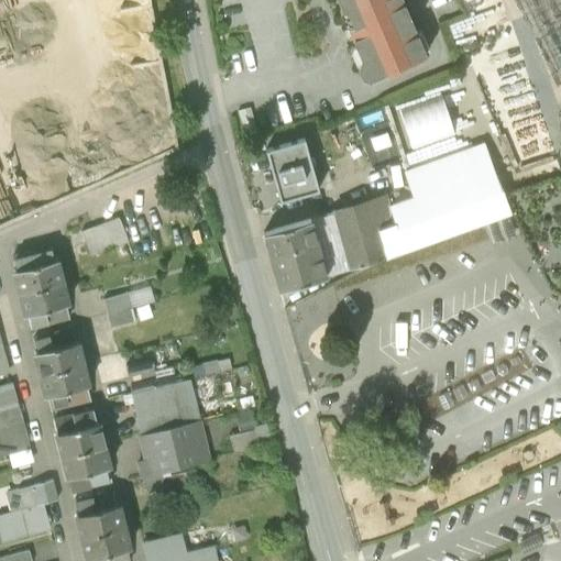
[(402,0),(338,0),(343,11),(350,14),(355,28),(350,30),(353,39),(363,61),(360,69),(364,79),(372,81),(427,58),(402,0)]
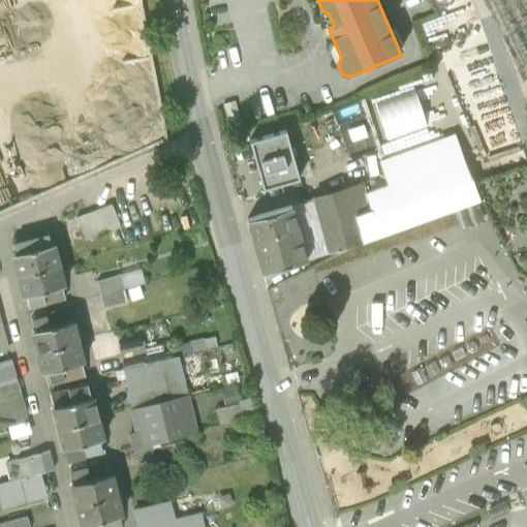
[(287,132),(250,143),(265,191),(301,181),(287,132)]
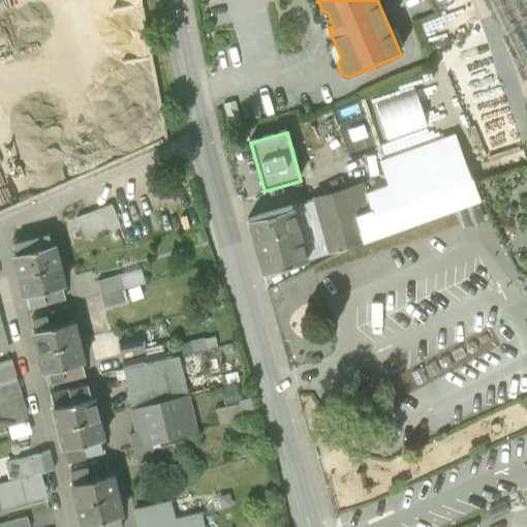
[(367,195),(380,238),(481,204),(456,138),(381,163),(389,187),(367,195)]
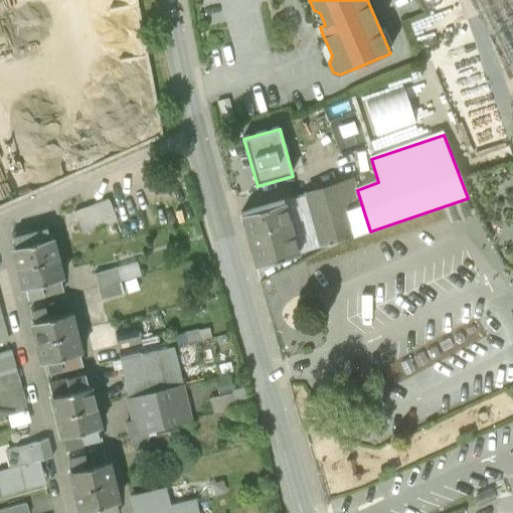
[(355,183),(241,215),(258,267),(370,231),(357,190),(355,183)]
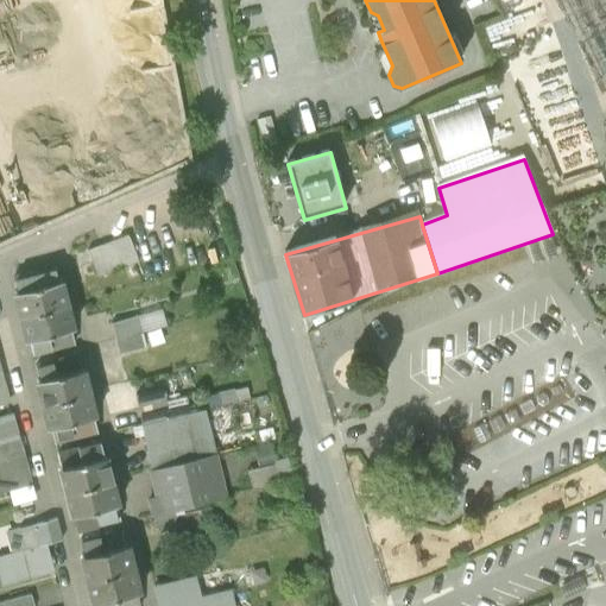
[(89,252),(100,278),(139,263),(138,259),(151,254),(144,237),(131,242),(128,237),(89,252)]
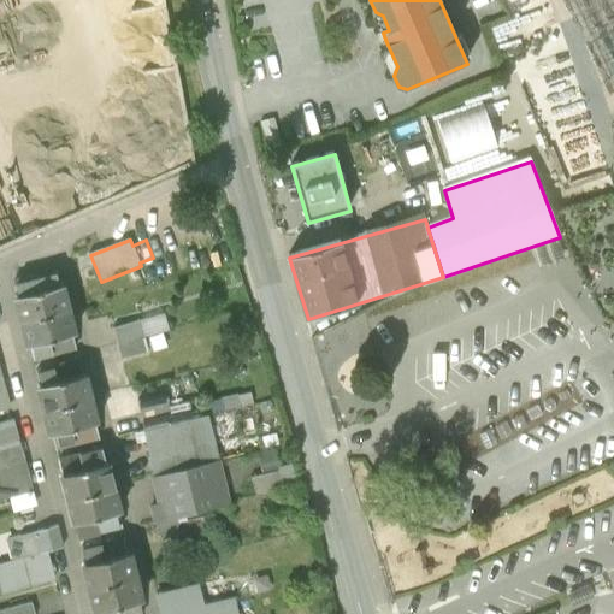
[(58,272),(36,278),(46,316),(70,310),(64,285),(62,287),(58,272)]
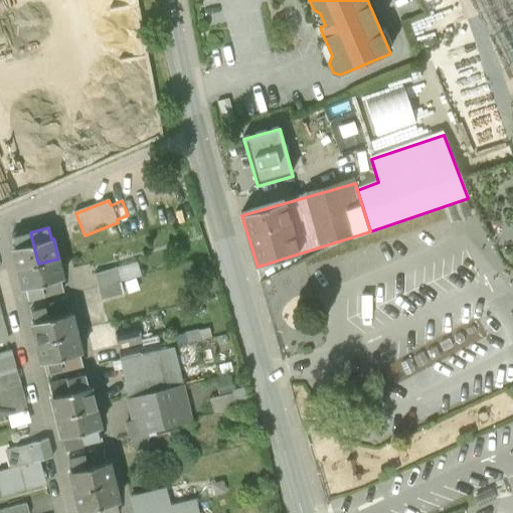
[(19,269),(38,264),(30,232),(13,236),(15,248),(14,248),(19,269)]
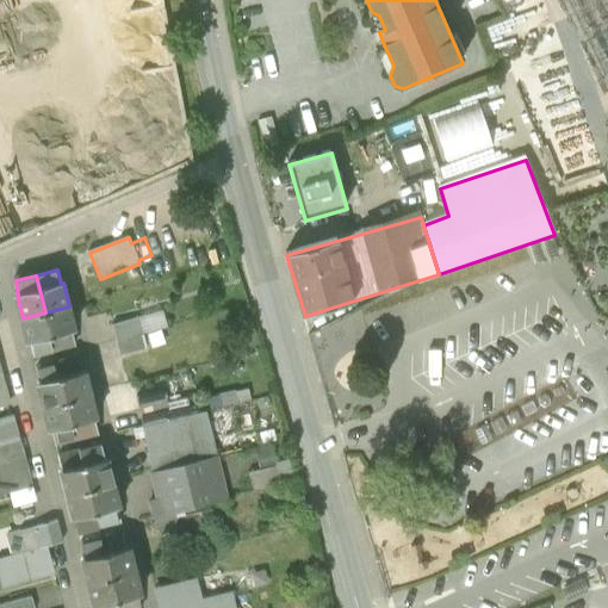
[(69,306),(45,312),(55,351),(76,345),(73,330),(75,330),(69,306)]
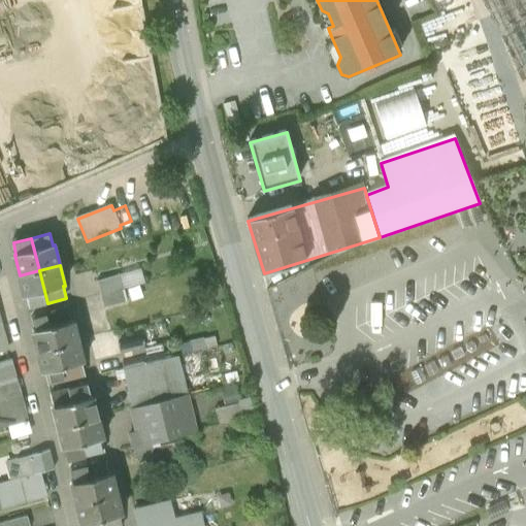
[(30,307),(47,303),(39,270),(20,275),(25,296),(27,296),(30,307)]
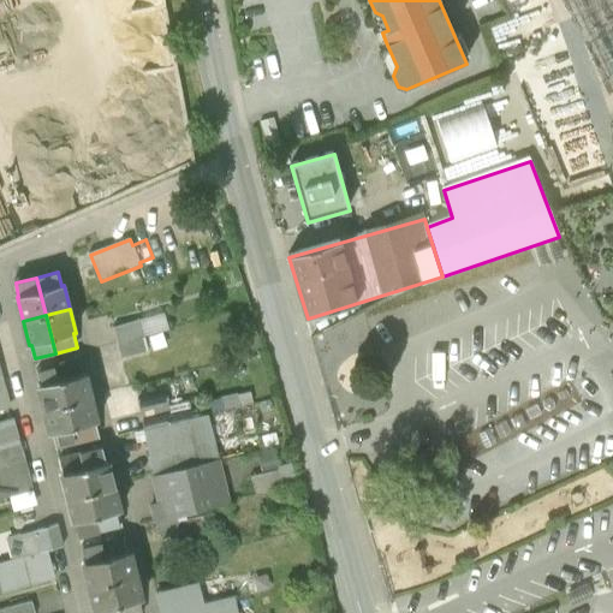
[(117,333),(123,357),(195,338),(191,326),(168,332),(165,321),(117,333)]
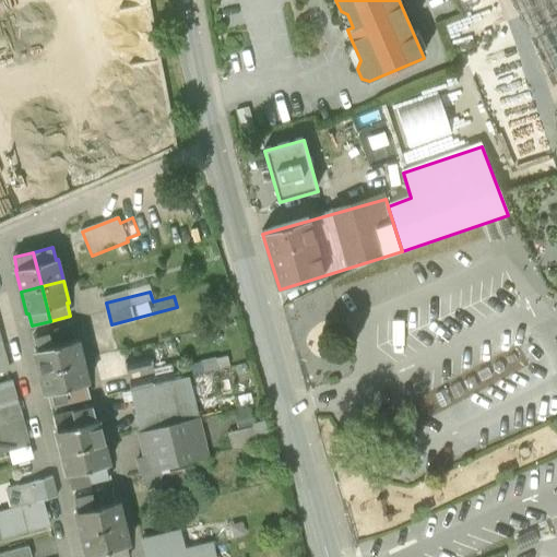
[(73,328),(54,333),(62,367),(84,362),(79,340),(76,340),(73,328)]
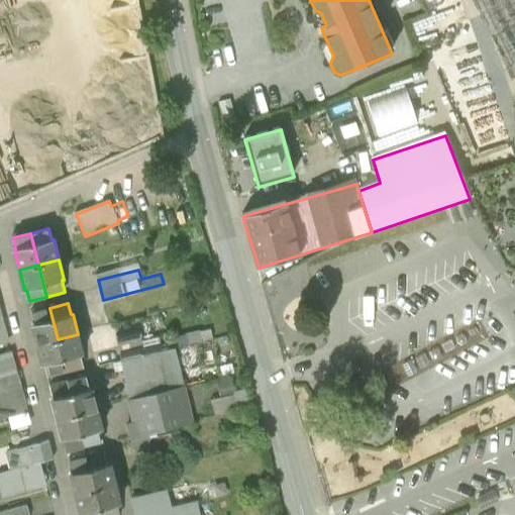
[(37,344),(58,339),(49,308),(31,312),(34,324),(32,324),(37,344)]
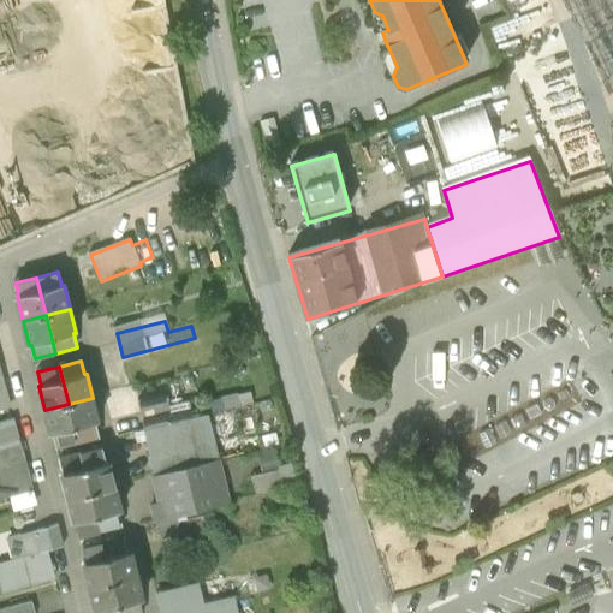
[(0,410),(11,408),(0,368),(0,410)]
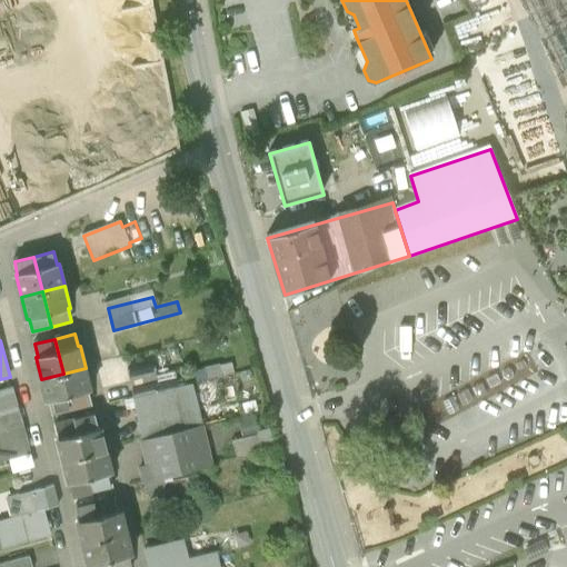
[(141,467),(146,484),(211,467),(191,386),(180,388),(176,374),(157,378),(153,365),(128,370),(149,465),(141,467)]
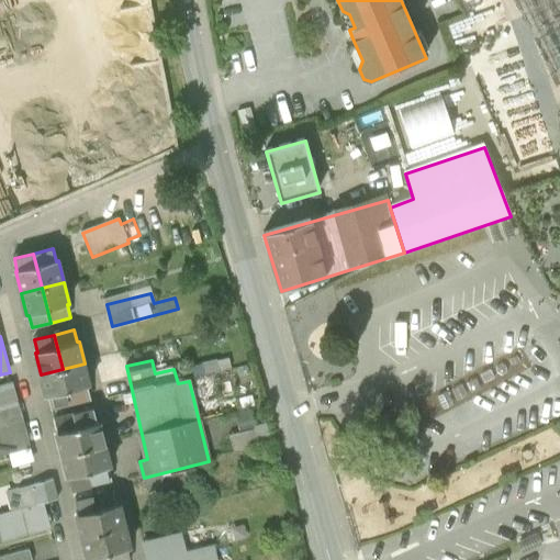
[(85,364),(63,369),(71,404),(90,400),(87,387),(90,385),(85,364)]
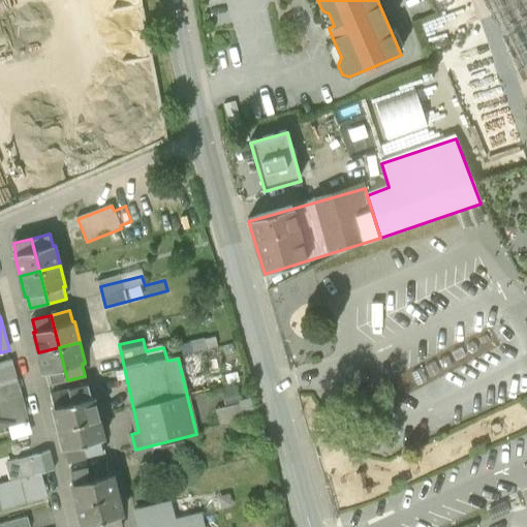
[(49,384),(67,380),(59,347),(38,352),(43,373),(45,372),(49,384)]
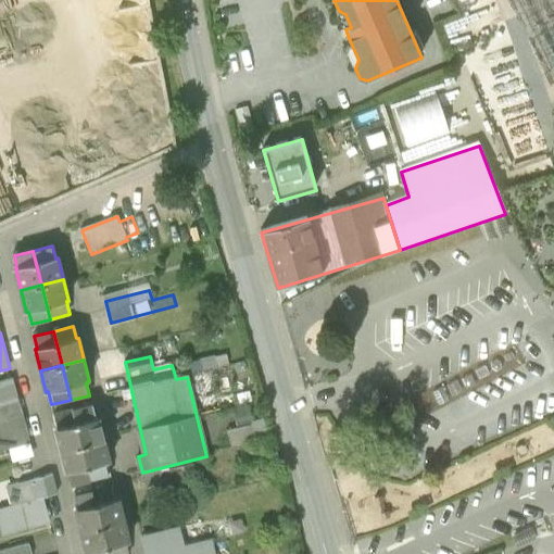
[(30,443),(13,379),(0,383),(0,449),(5,448),(5,450),(30,443)]
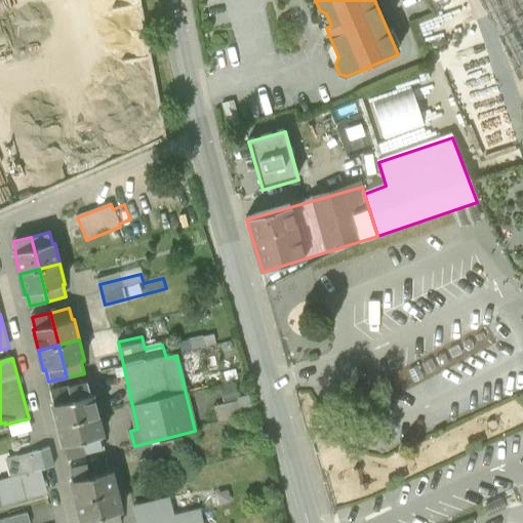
[(87,384),(70,388),(77,420),(97,415),(92,395),(90,395),(87,384)]
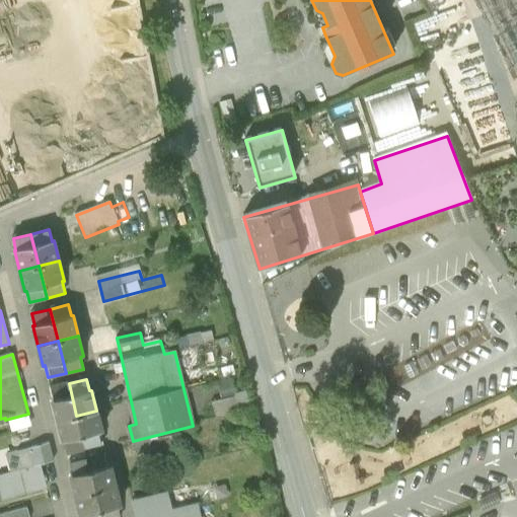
[(57,421),(76,416),(69,383),(51,388),(54,400),(52,400),(57,421)]
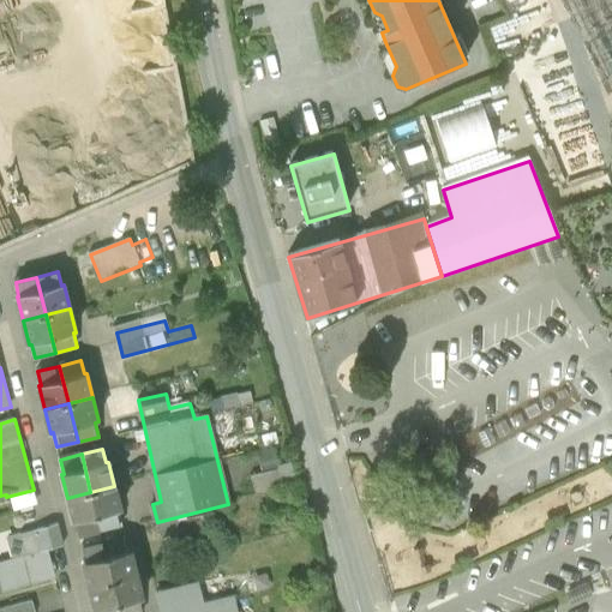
[(114,486),(90,492),(101,531),(121,525),(118,511),(120,510),(114,486)]
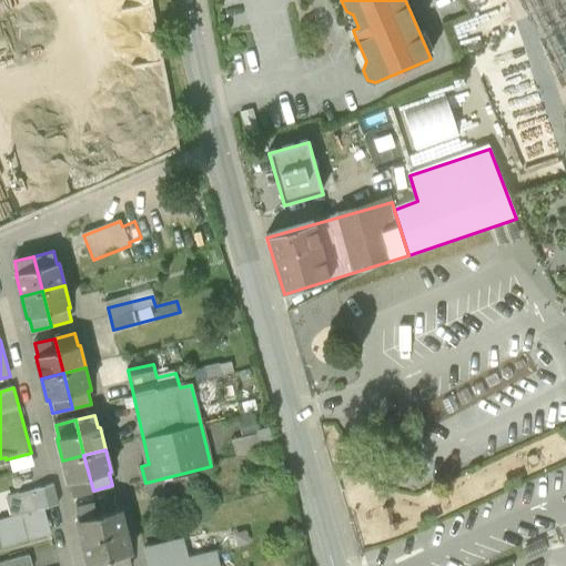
[(73,495),(93,491),(83,455),(62,461),(68,483),(70,482),(73,495)]
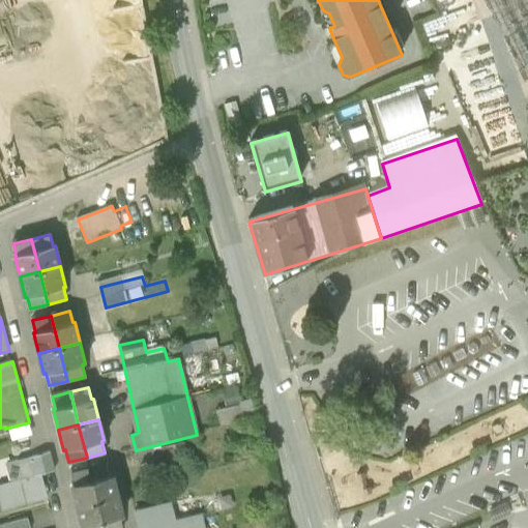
[(107,463),(89,468),(97,500),(118,495),(112,474),(110,475),(107,463)]
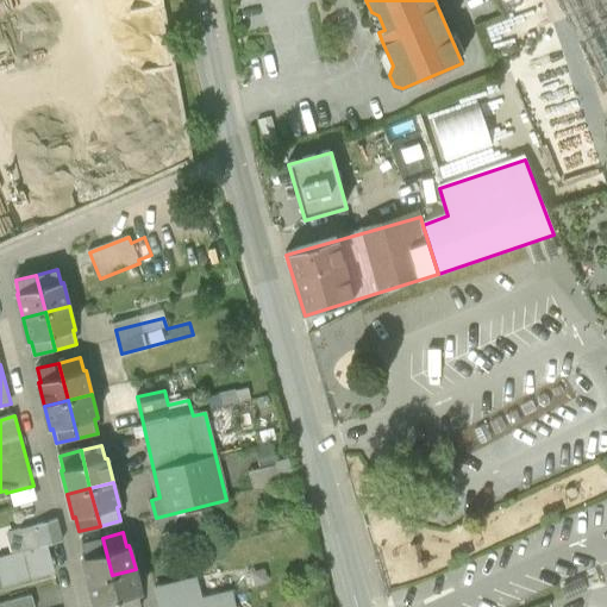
[(88,581),(112,575),(102,538),(82,543),(86,557),(82,558),(88,581)]
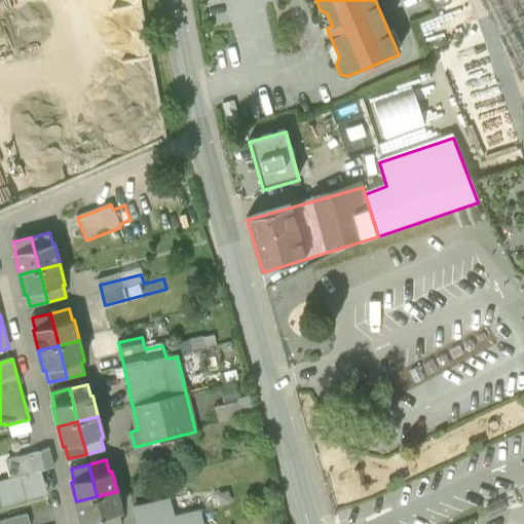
[(0,495),(3,508),(47,494),(41,472),(0,482),(0,495)]
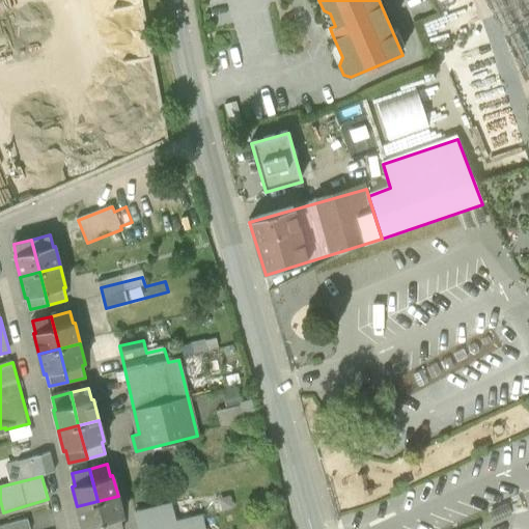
[(118,496),(98,501),(104,528),(122,528),(120,518),(123,517),(118,496)]
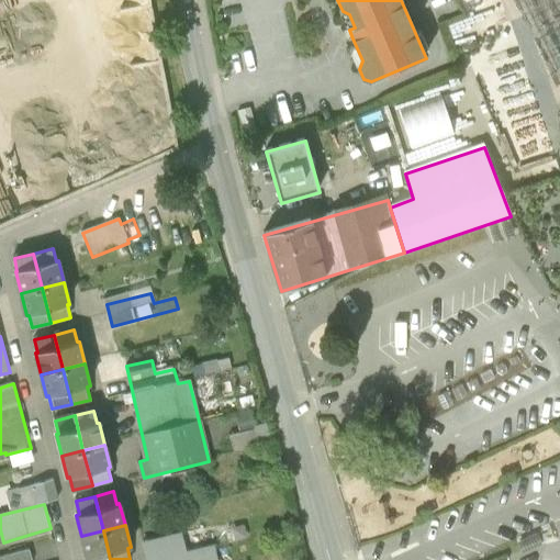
[(110,559),(103,530),(81,536),(87,558),(89,558),(89,559),(110,559)]
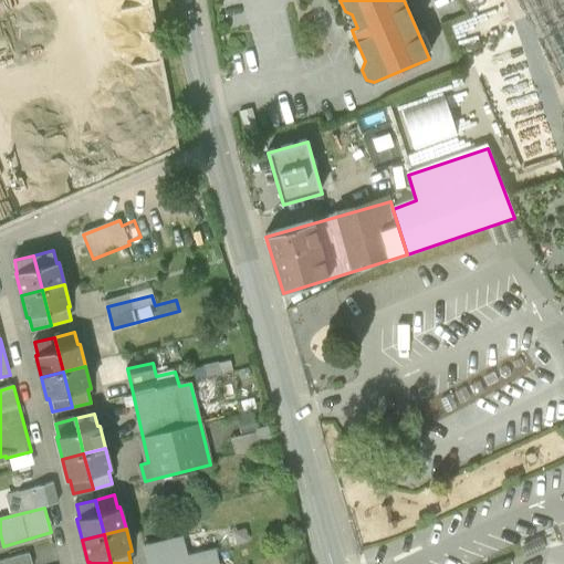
[(144,546),(148,563),(219,563),(216,551),(188,556),(184,538),(144,546)]
